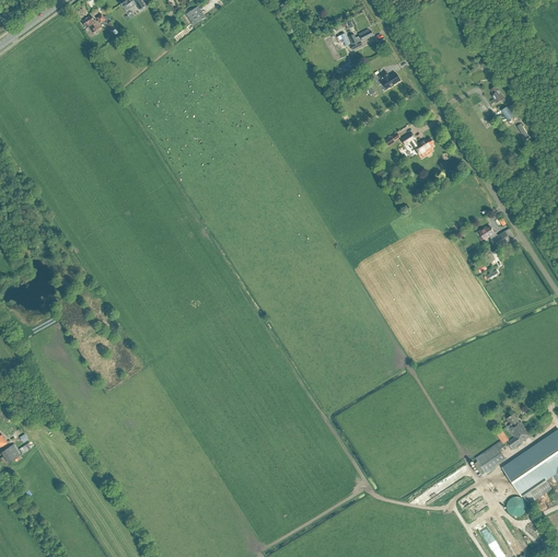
[(183,12),(190,22),(202,14),(196,3),(192,6),(183,12)]
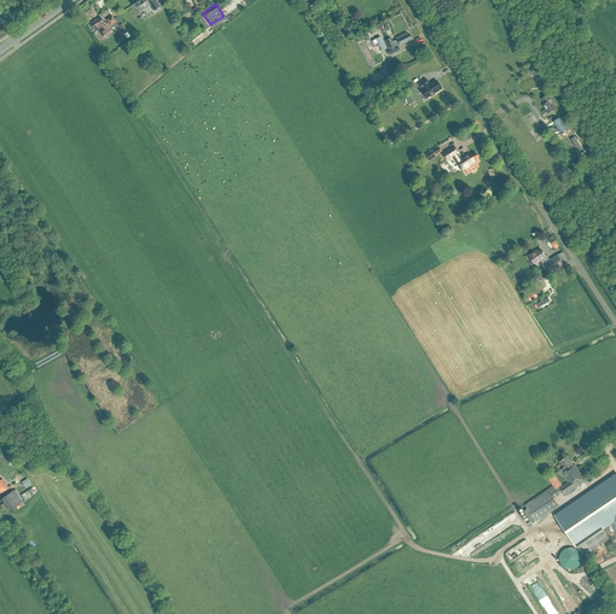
[(105,23),(108,22),(112,18),(110,13),(104,17),(106,19),(104,21),(103,18),(100,19),(98,15),(87,21),(92,28),(96,25),(99,31),(108,27),(105,23)]
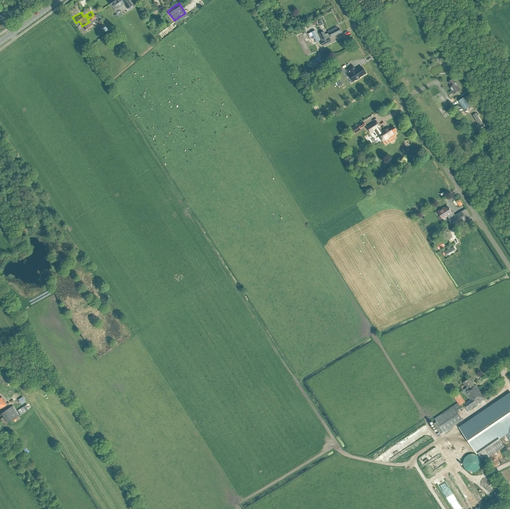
[(96,19),(101,25),(105,23),(100,16),(96,19)]
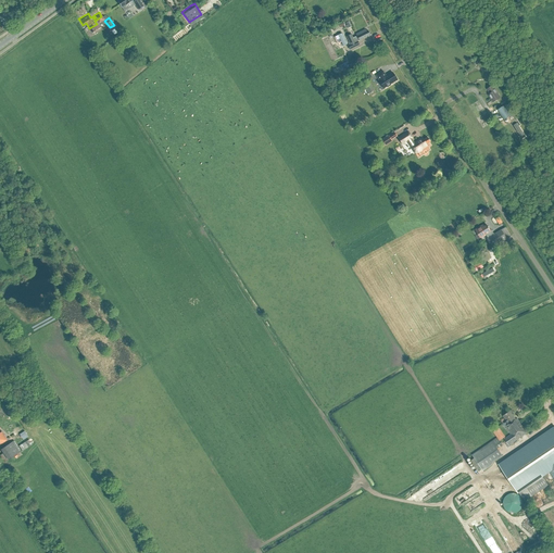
[(368,32),(365,27),(364,28),(363,26),(354,30),(355,33),(351,35),(349,32),(344,34),(344,35),(343,35),(345,38),(348,41),(345,42),(348,47),(357,42),(355,38),(368,32)]
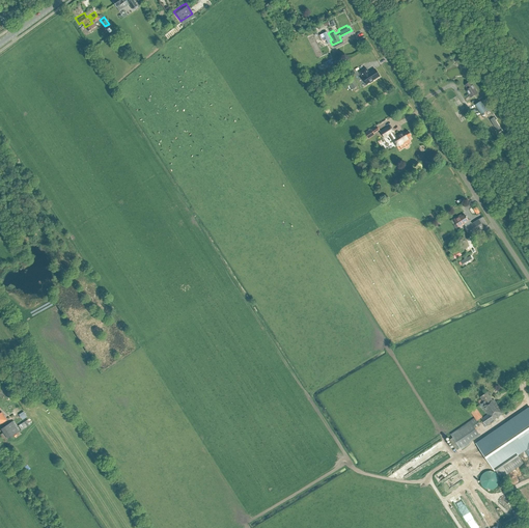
[(316,42),(319,42),(318,37),(312,39),(313,39),(311,40),(314,51),(323,49),(322,46),(318,47),(316,42)]
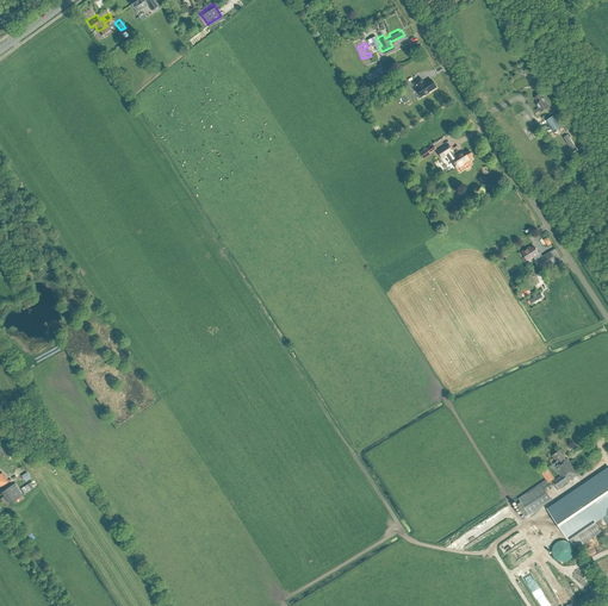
[(433,83),(428,76),(421,80),(417,74),(409,79),(413,85),(413,86),(417,93),(421,92),(422,92),(426,89),(425,88),(433,83)]
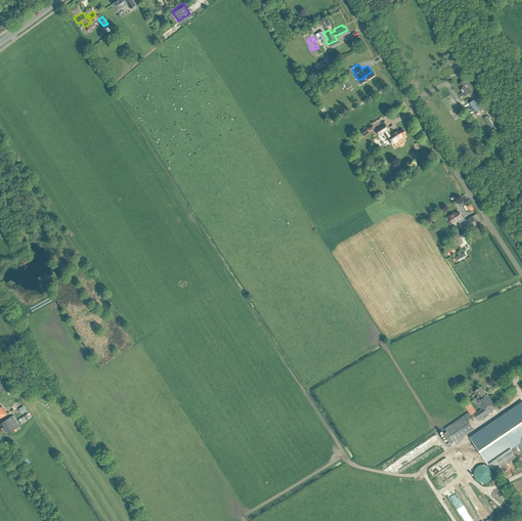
[(341,80),(345,86),(350,82),(346,76),(341,80)]
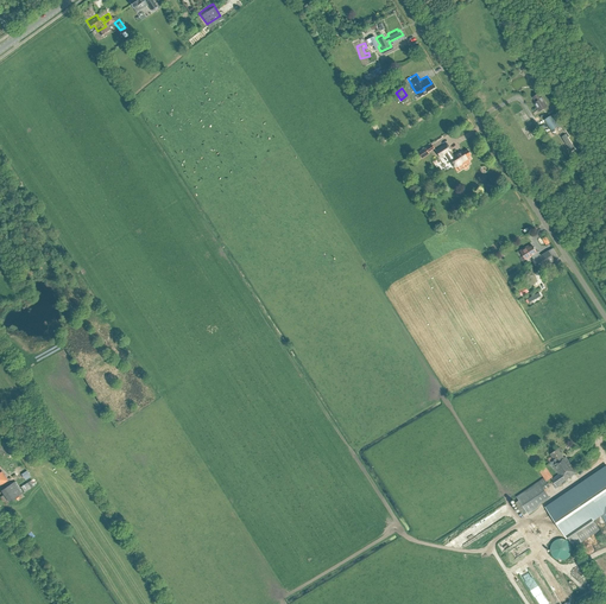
[(536,108),(544,103),(537,90),(530,94),(534,99),(531,100),(536,108)]
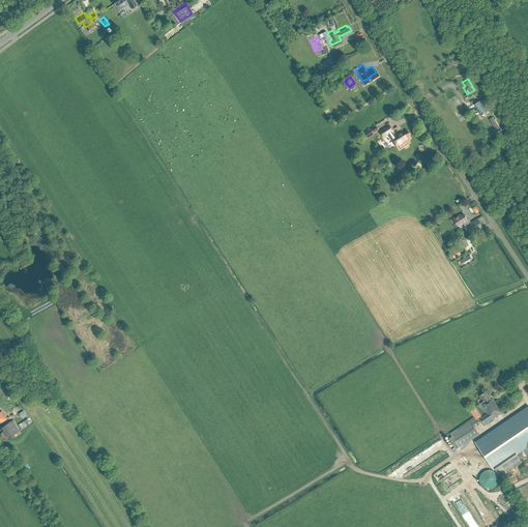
[(486,107),(479,97),(472,101),(478,112),(486,107)]
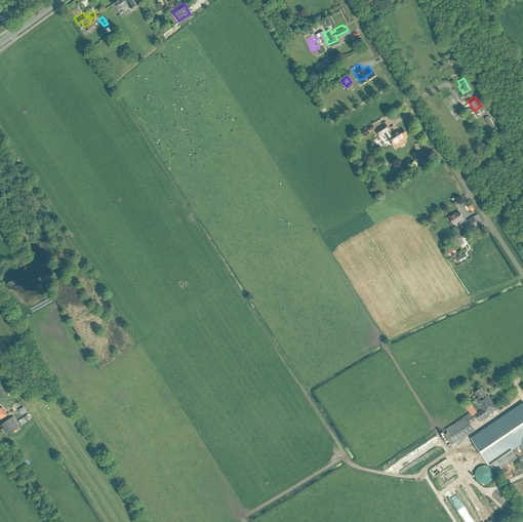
[(491,128),(494,126),(486,113),(483,115),(491,128)]
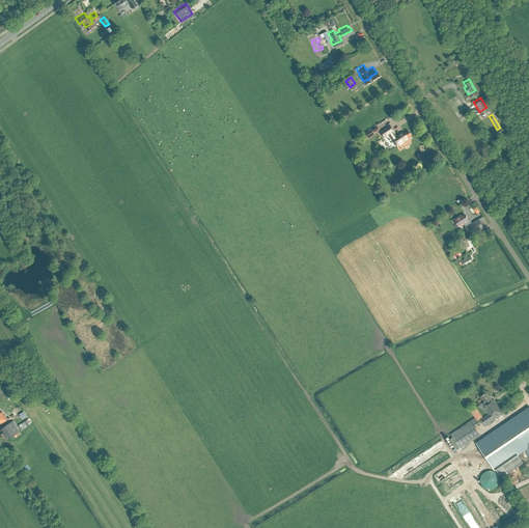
[(362,131),(366,136),(372,132),(371,131),(377,127),(374,122),(362,131)]
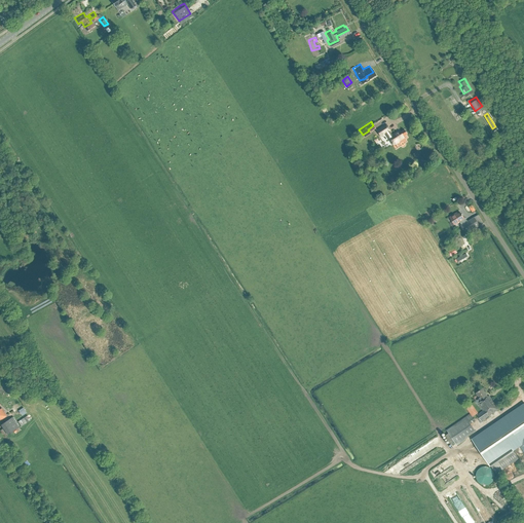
[(387,127),(383,121),(374,127),(377,134),(382,131),(390,142),(391,141),(394,141),(396,140),(397,138),(401,135),(401,134),(405,131),(402,126),(398,129),(397,127),(389,133),(386,127),(387,127)]
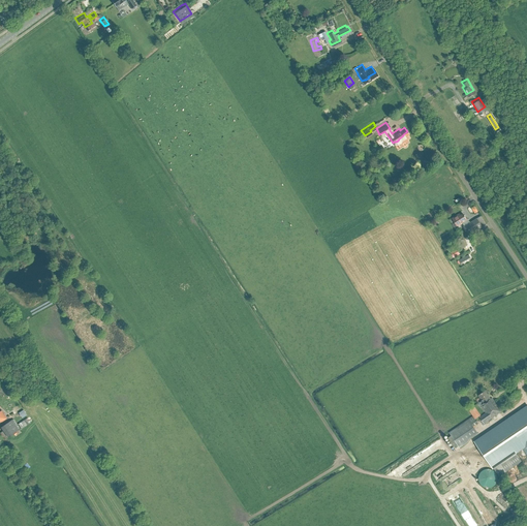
[(455,223),(460,220),(462,223),(461,224),(466,233),(484,222),(478,214),(469,219),(466,216),(465,217),(461,211),(459,213),(458,211),(451,216),(455,223)]
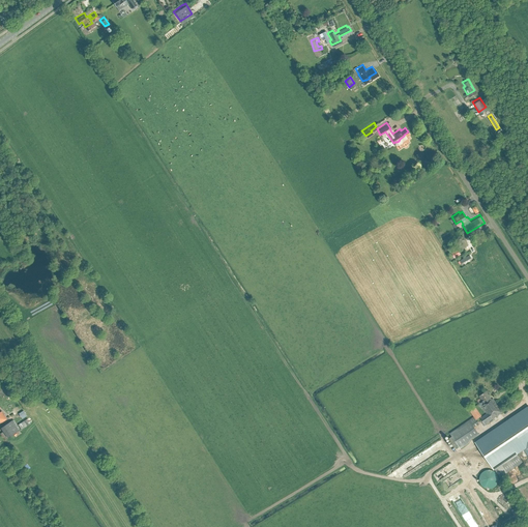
[(456,246),(449,250),(452,255),(459,252),(456,246)]
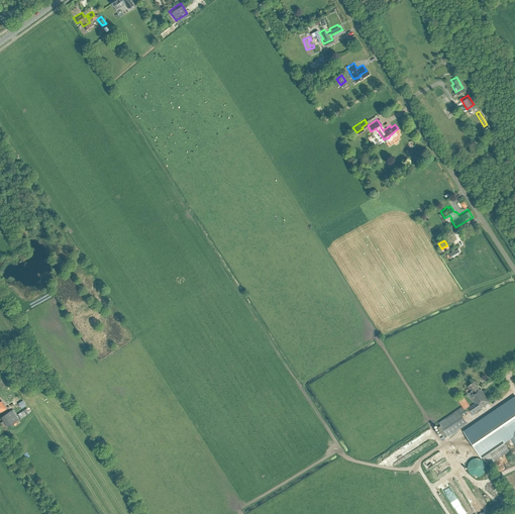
[(456,246),(446,251),(448,254),(457,249),(456,246)]
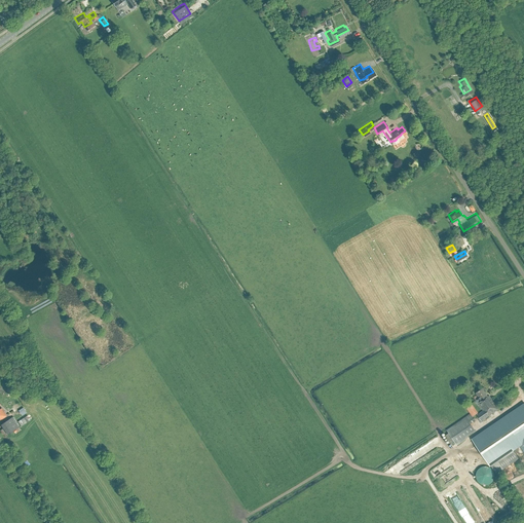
[(485,388),(485,387),(483,385),(475,390),(480,398),(476,401),(482,408),(475,412),(479,418),(496,407),(487,393),(486,394),(483,389),(485,388)]
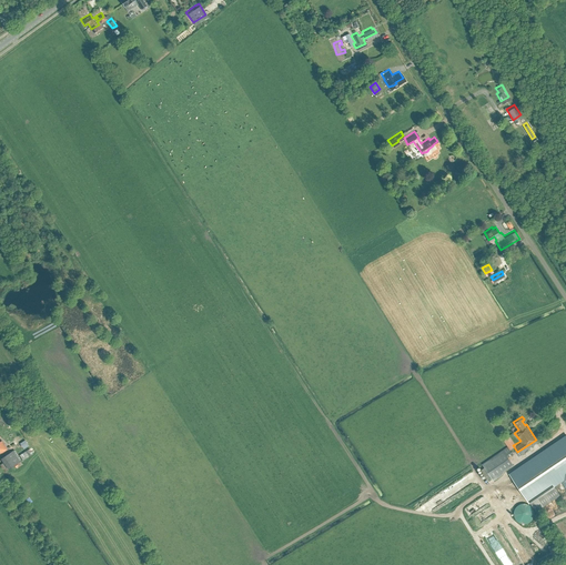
[(505,504),(522,493),(524,495),(525,495),(548,480),(552,485),(559,480),(565,488),(565,434),(493,485),(505,504)]
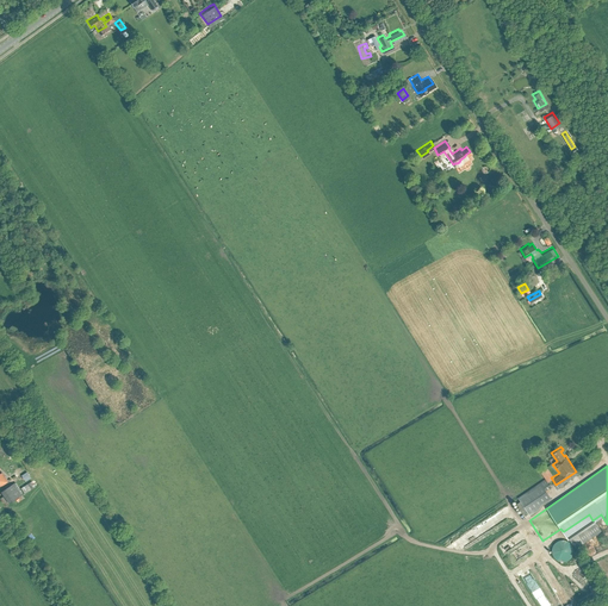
[(552,475),(546,466),(539,470),(546,480),(552,475)]
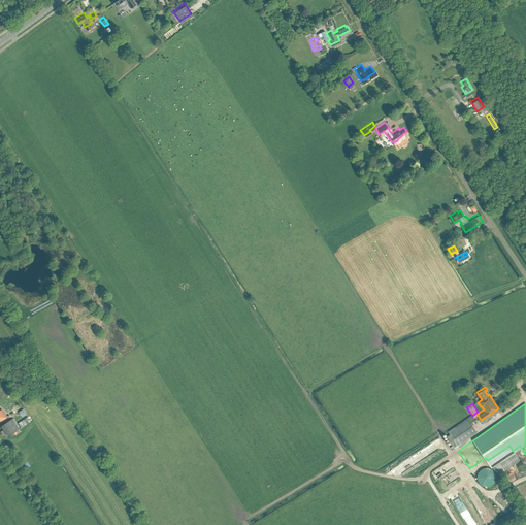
[(447,429),(457,445),(477,431),(470,423),(474,420),(470,413),(447,429)]
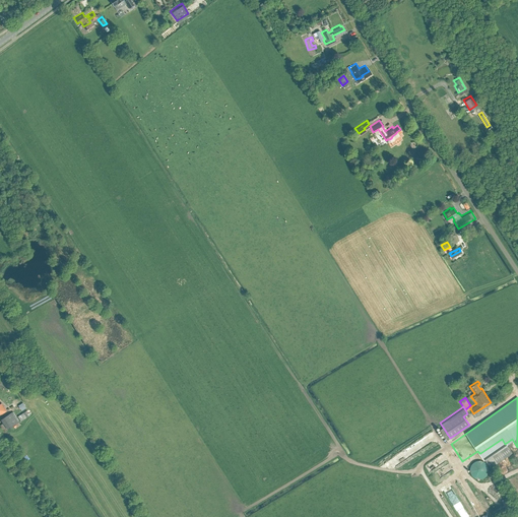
[(24,408),(15,413),(19,418),(28,412),(24,408)]
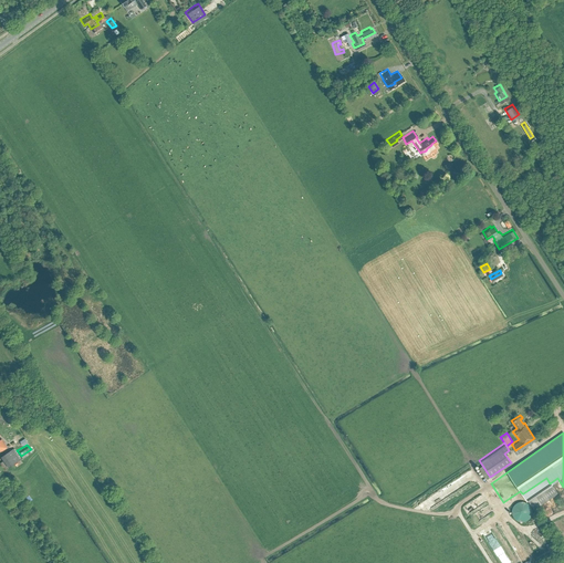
[(7,465),(19,457),(12,446),(0,452),(0,456),(1,458),(0,458),(0,464),(1,465),(4,462),(7,465)]
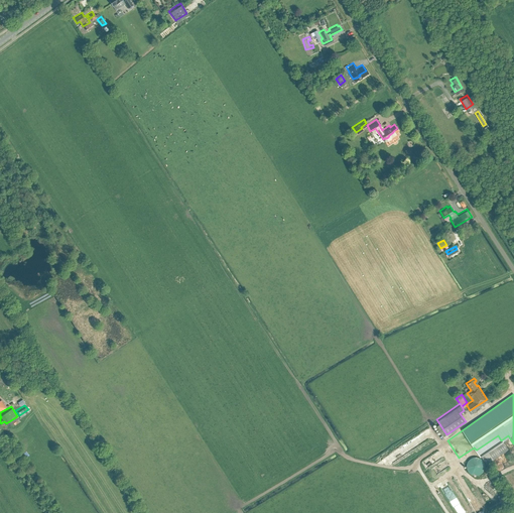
[(498,435),(477,450),(485,462),(493,456),(506,447),(501,440),(498,435)]
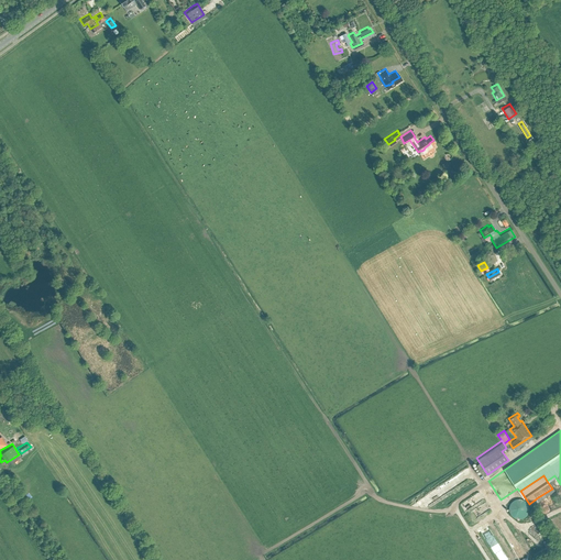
[(463,503),(485,493),(482,485),(464,494),(465,497),(461,498),(463,503)]
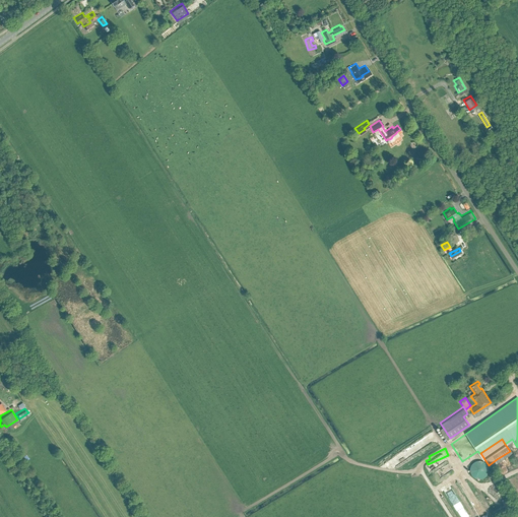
[(473,459),(471,460),(470,462),(469,463),(469,465),(468,467),(469,469),(469,471),(470,472),(472,474),(473,475),(475,475),(477,476),(479,476),(481,475),(482,474),(484,473),(486,472),(487,470),(488,468),(488,466),(487,464),(487,463),(486,461),(483,460),(482,459),(480,458),(478,458),(476,458),(474,458),(473,459)]
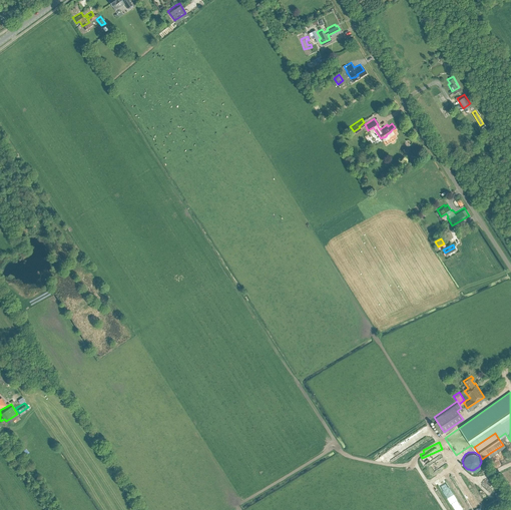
[(418,483),(421,480),(418,477),(413,483),(418,488),(421,486),(418,483)]
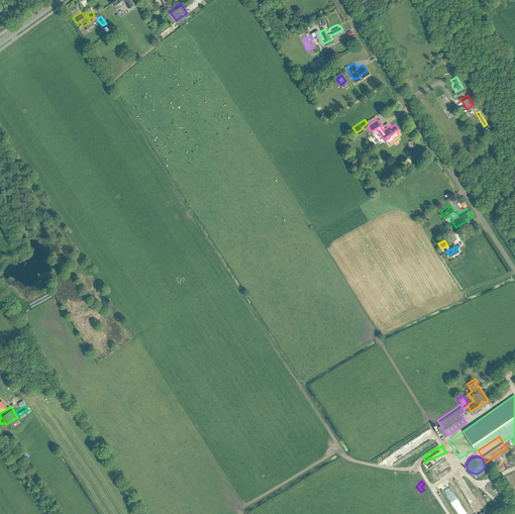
[(462,492),(455,494),(459,507),(467,505),(462,492)]
